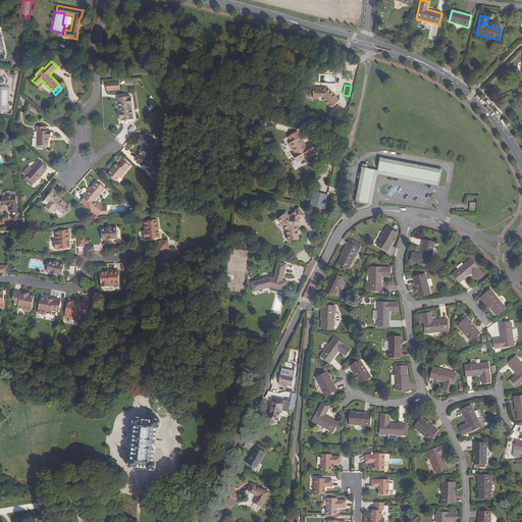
[(313,90),(313,98),(313,99),(321,99),(331,108),(340,100),(327,89),(313,88),(313,90)]
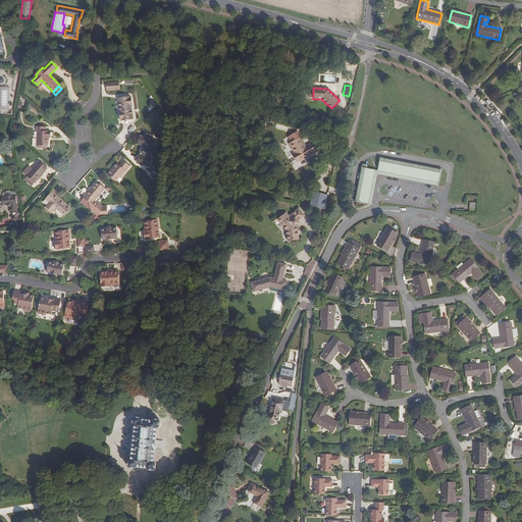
[(129,98),(129,96),(118,98),(120,111),(119,112),(120,121),(133,119),(131,105),(133,105),(132,97),(129,98)]
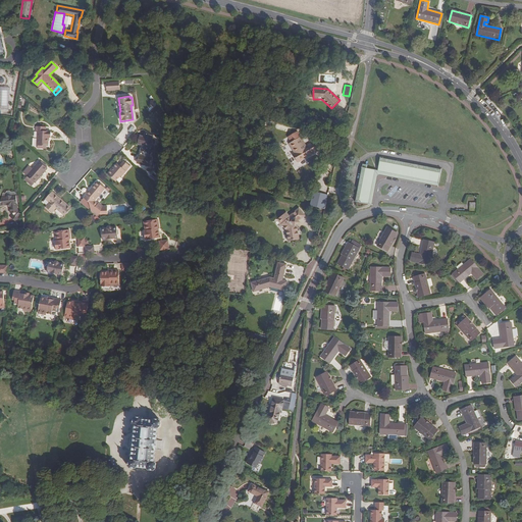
[(38,131),(37,147),(44,147),(44,146),(48,146),(49,137),(51,137),(51,131),(46,131),(46,126),(36,125),(36,131),(38,131)]
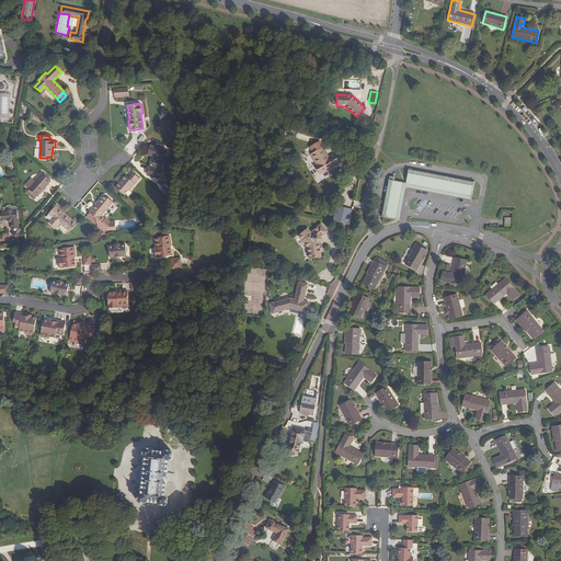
[(133,135),(130,144),(140,146),(142,138),(133,135)]
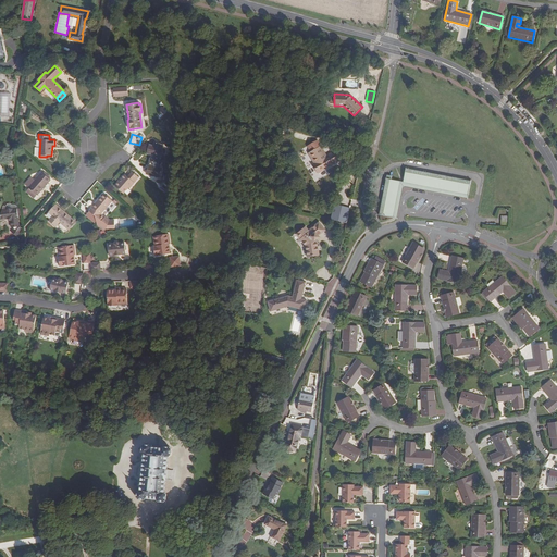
[(329,170),(338,162),(341,161),(335,152),(331,155),(331,157),(329,157),(326,158),(321,148),(320,148),(317,143),(309,148),(312,153),(308,157),(313,166),(312,166),(319,176),(329,170)]
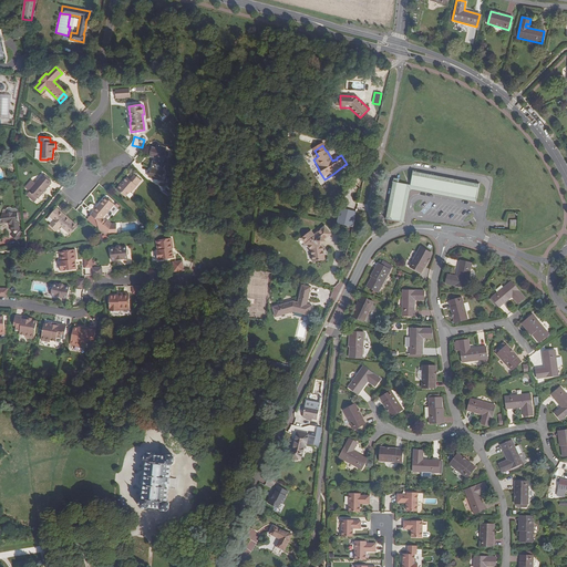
[(165,173),(160,172),(162,163),(164,163),(166,155),(164,154),(165,148),(157,146),(156,151),(152,150),(150,157),(154,158),(155,161),(151,177),(163,181),(165,173)]
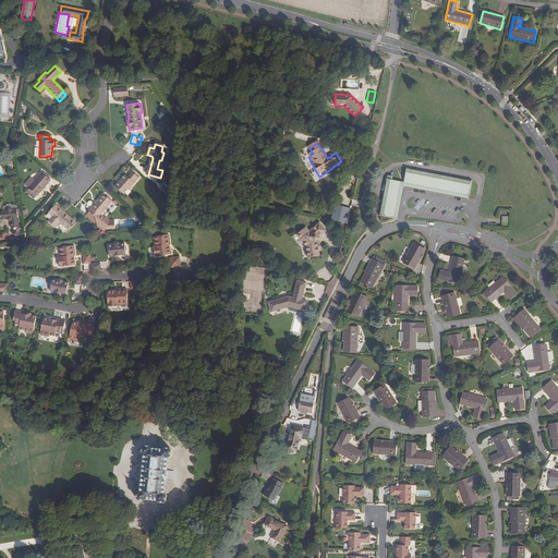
[(471,182),(407,169),(403,182),(469,195),(471,182)]
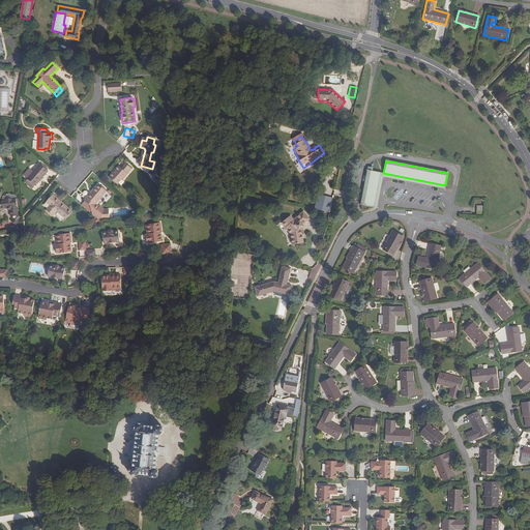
[(27,179),(35,185),(48,171),(39,164),(32,172),(33,173),(27,179)]
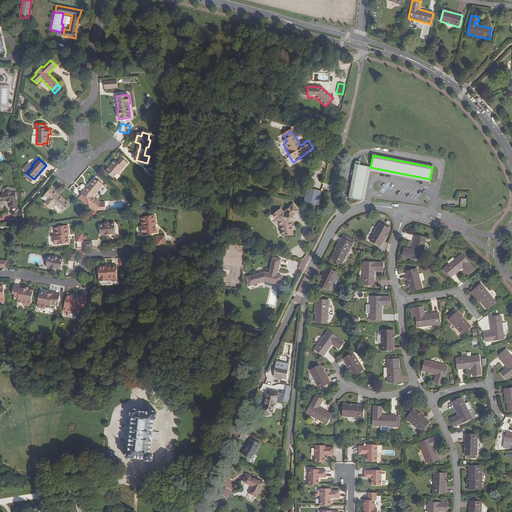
[(105,171),(114,178),(119,173),(124,168),(123,168),(127,163),(121,158),(117,163),(115,161),(110,166),(105,171)]
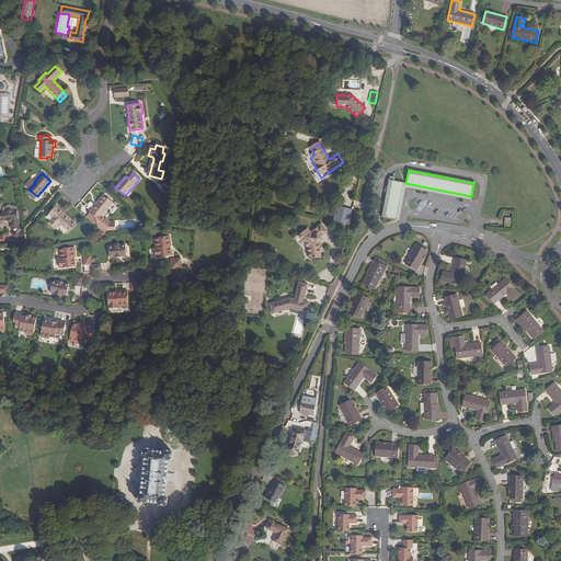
[(396,219),(402,183),(393,181),(395,178),(389,178),(381,217),(396,219)]
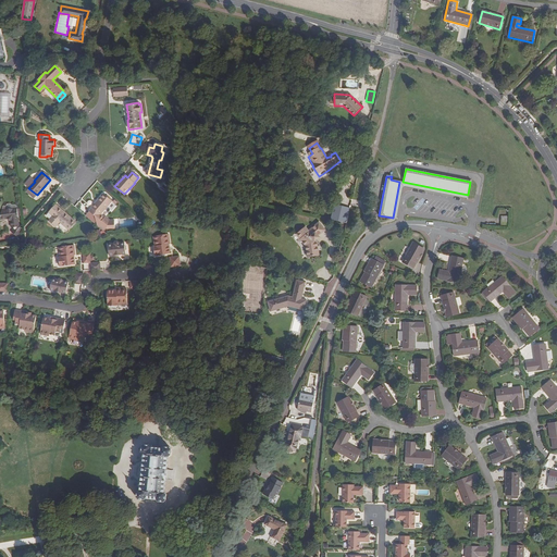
[(468,195),(403,182),(399,182),(393,218),(396,218),(403,186),(467,198),(468,195)]
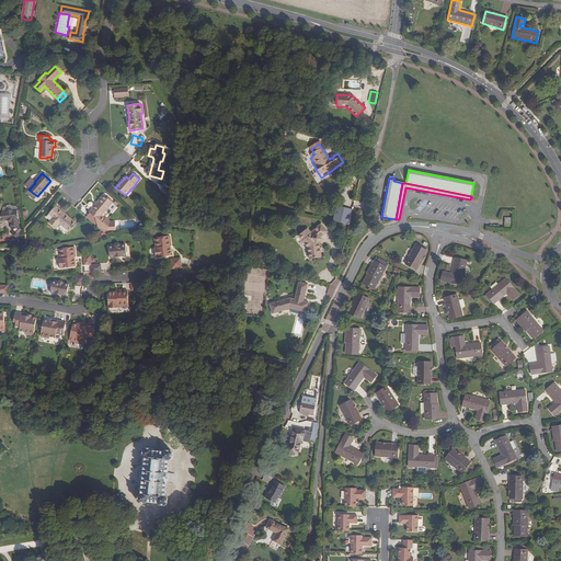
[(90,214),(86,217),(91,221),(93,219),(110,232),(116,232),(115,221),(110,221),(105,218),(105,219),(100,216),(112,202),(104,195),(95,205),(96,205),(90,214)]
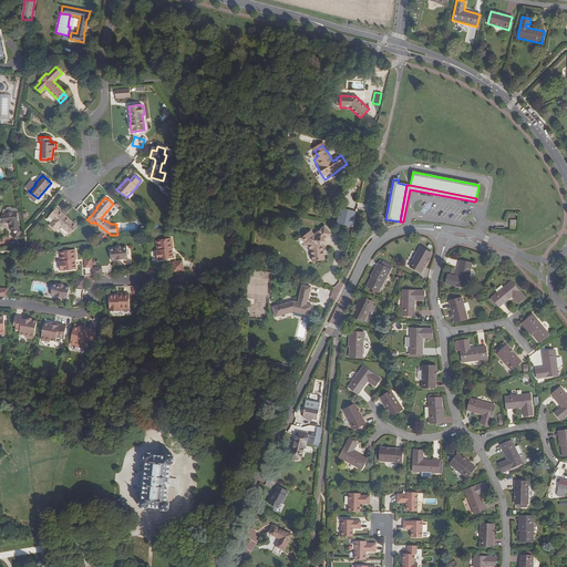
[(57,208),(50,217),(53,220),(50,225),(57,230),(61,226),(70,235),(78,226),(57,208)]
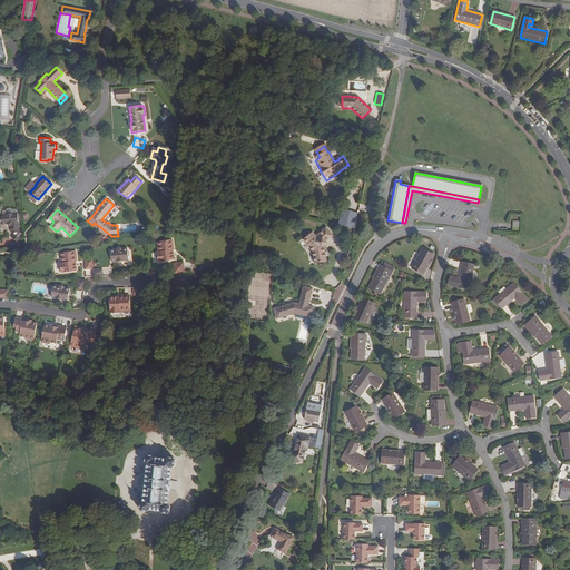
[(18,219),(17,213),(17,212),(15,212),(13,213),(12,213),(11,212),(8,212),(6,215),(1,215),(0,218),(0,225),(7,224),(8,223),(10,224),(10,225),(11,233),(13,232),(13,233),(11,237),(18,242),(23,234),(21,231),(18,219)]
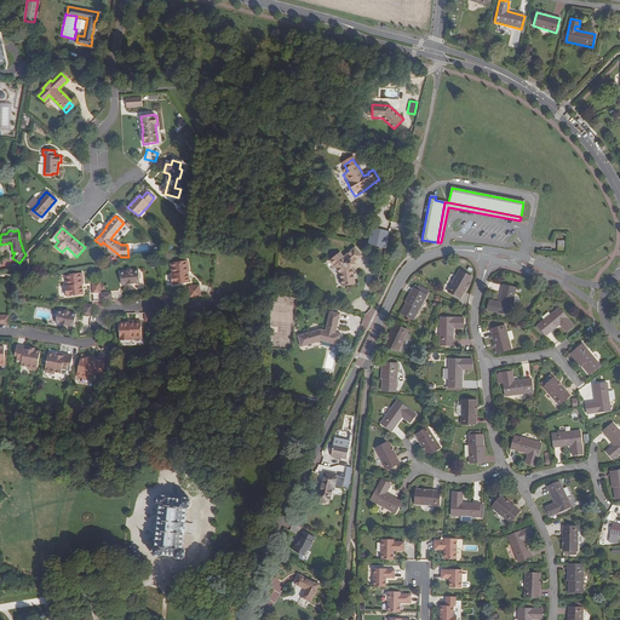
[(344,273),(346,286),(359,283),(355,267),(359,263),(357,260),(365,254),(357,246),(346,256),(342,252),(333,260),(344,273)]
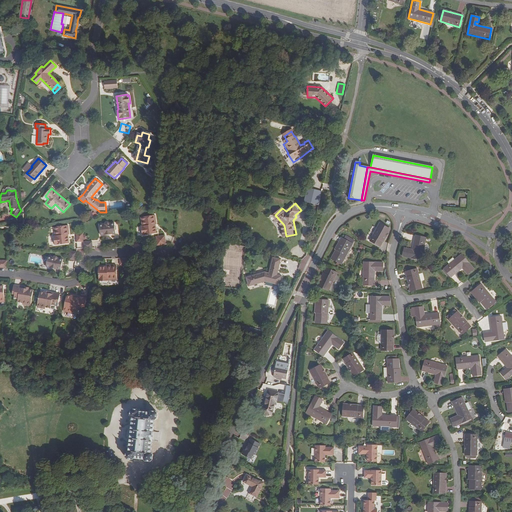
[(149,232),(151,215),(143,215),(143,224),(141,224),(140,224),(141,233),(149,232)]
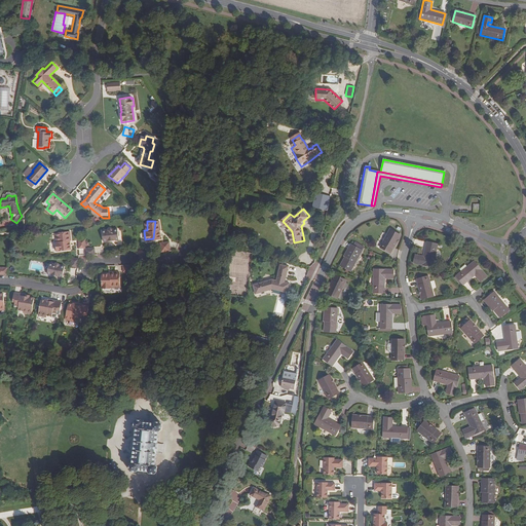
[(117,241),(117,237),(116,237),(116,234),(117,233),(117,230),(111,230),(110,229),(108,229),(107,230),(102,231),(102,233),(100,235),(100,236),(101,237),(102,238),(102,241),(107,241),(108,242),(109,242),(110,242),(111,242),(112,241),(117,241)]
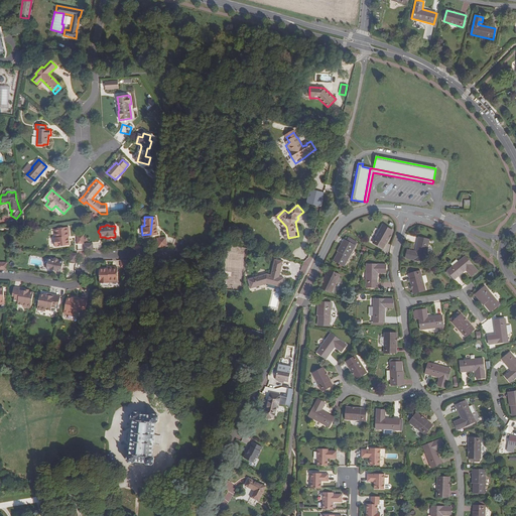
[(393,231),(383,225),(373,243),(383,249),(393,231)]
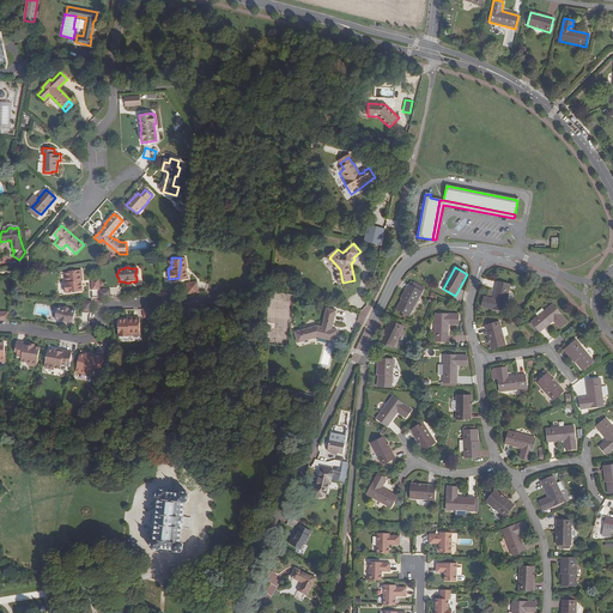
[(79,290),(78,283),(77,283),(77,279),(78,279),(79,279),(79,268),(64,269),(65,280),(62,280),(61,280),(62,291),(79,290)]
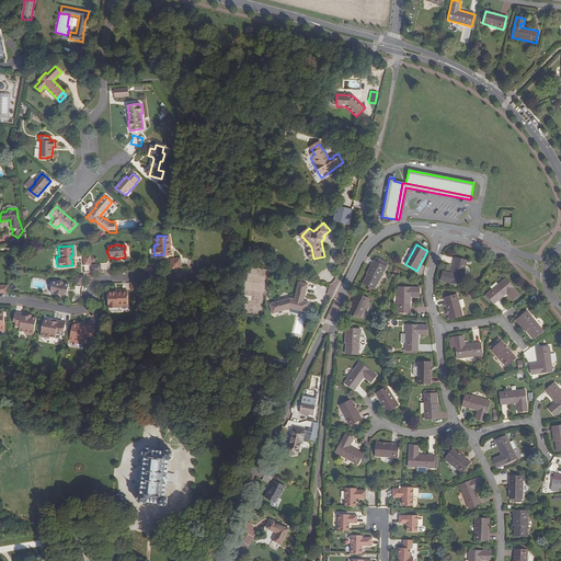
[(182,268),(182,259),(172,259),(172,268),(182,268)]
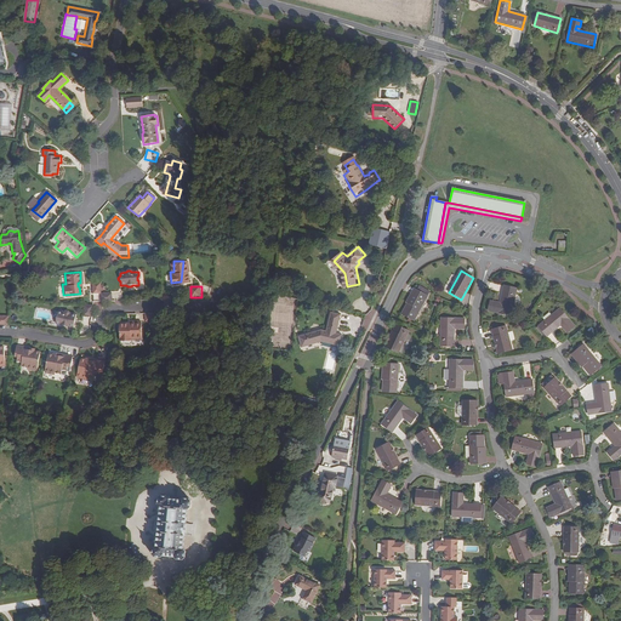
[(488,311),(511,315),(517,289),(503,286),(500,303),(490,301),(488,311)]
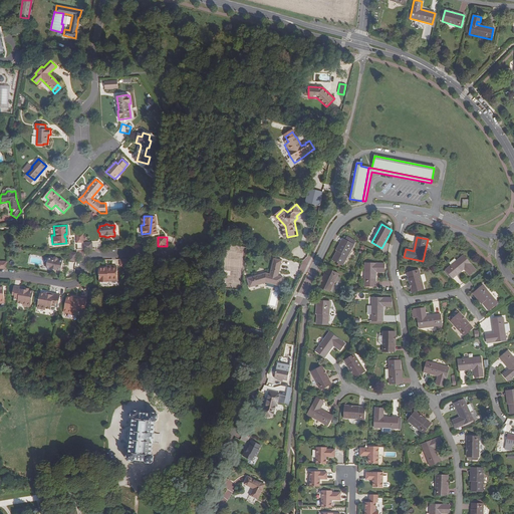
[(338,253),(336,253),(332,260),(343,266),(356,241),(349,238),(347,242),(345,240),(338,253)]
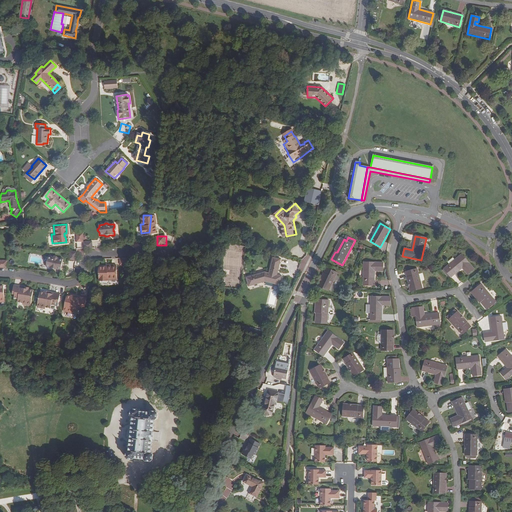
[(337,252),(344,239),(342,238),(335,252),(337,252)]
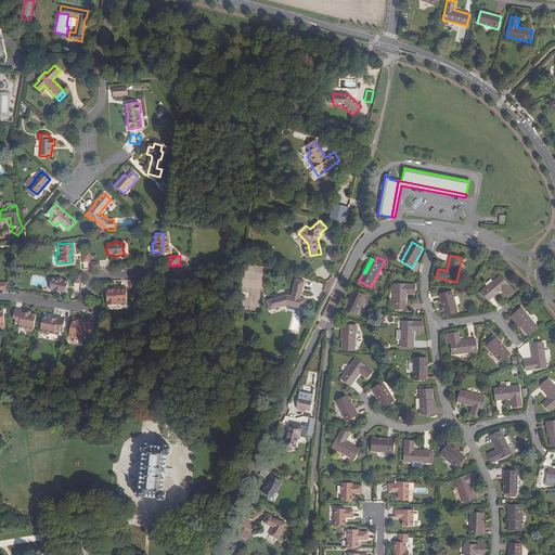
[(505,291),(503,293),(506,297),(514,292),(501,275),(481,292),(489,300),(501,291),(503,288),(505,291)]
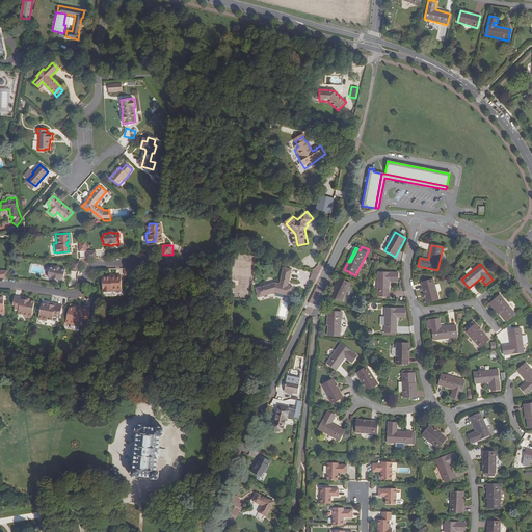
[(61,273),(63,272),(63,269),(58,268),(57,267),(55,266),(53,268),(48,267),(48,269),(47,271),(46,273),(47,275),(47,278),(52,278),(53,281),(54,281),(55,281),(57,280),(62,281),(63,276),(61,275),(61,273)]
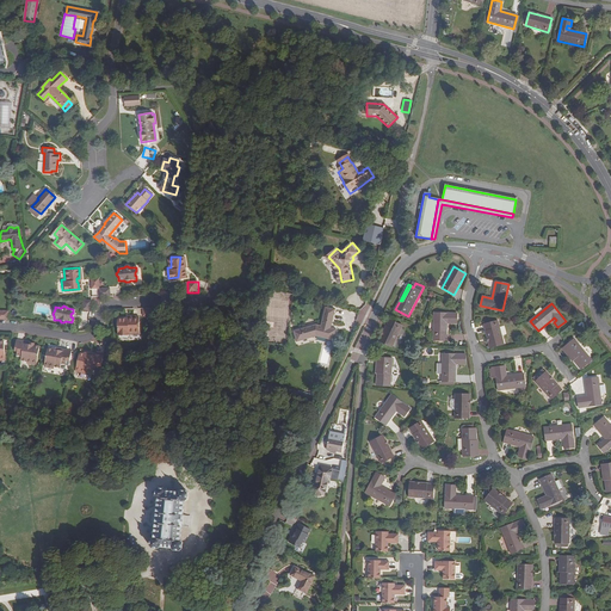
[(332,323),(335,323),(339,308),(328,306),(325,325),(320,323),(298,332),(302,343),(321,335),(339,339),(341,327),(335,326),(332,326),(332,323)]
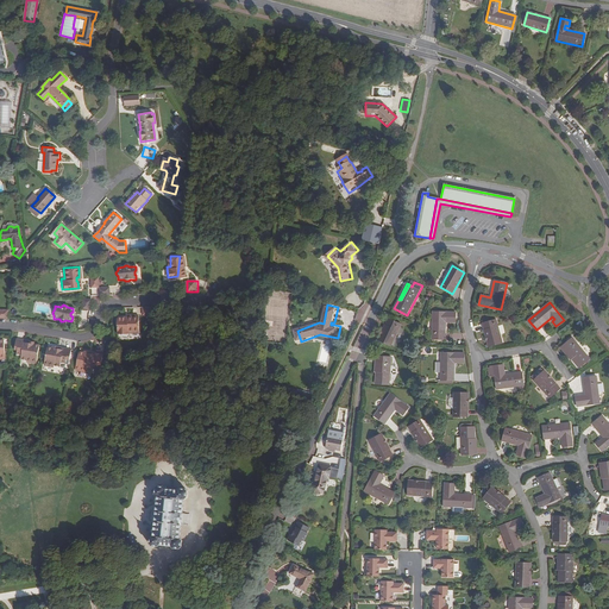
[(449,319),(449,322),(454,322),(456,313),(432,312),(432,339),(445,339),(445,322),(445,319),(449,319)]
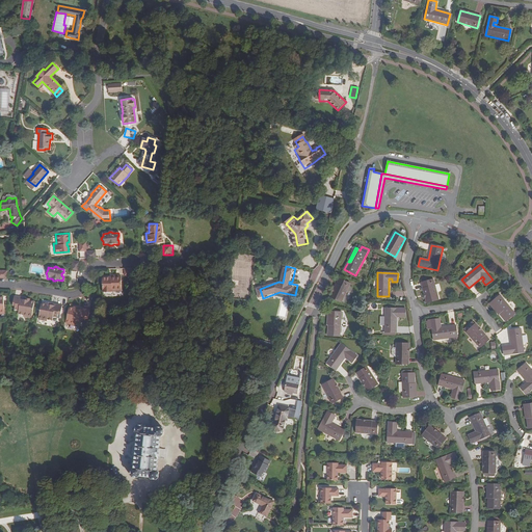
[(113,288),(123,288),(123,275),(113,275),(113,276),(113,277),(110,277),(110,276),(104,276),(104,292),(113,291),(113,290),(113,288)]
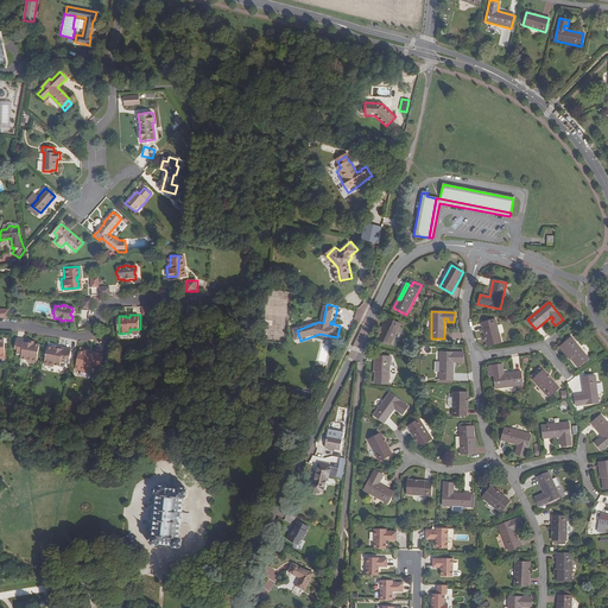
[(390,346),(400,324),(387,318),(377,339),(390,346)]
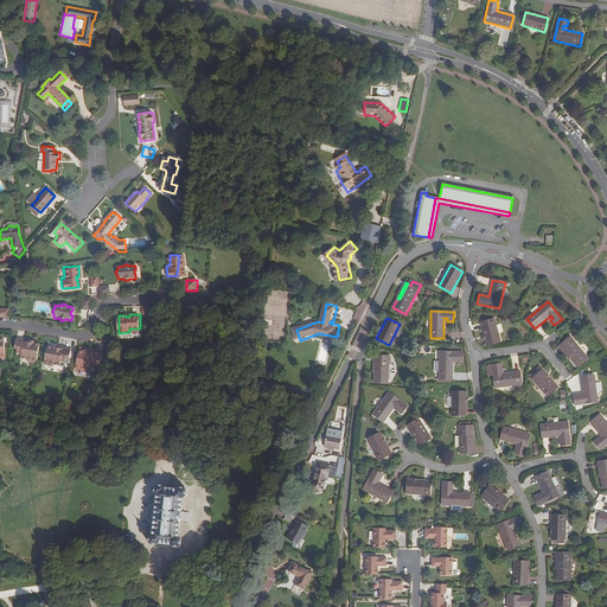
[(500,342),(493,319),(480,323),(486,345),(500,342)]
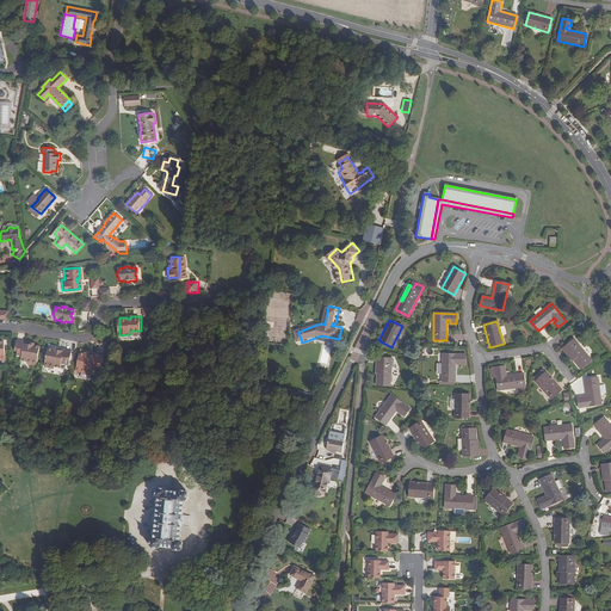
[(576,360),(574,362),(581,369),(591,360),(574,339),(565,346),(576,360)]
